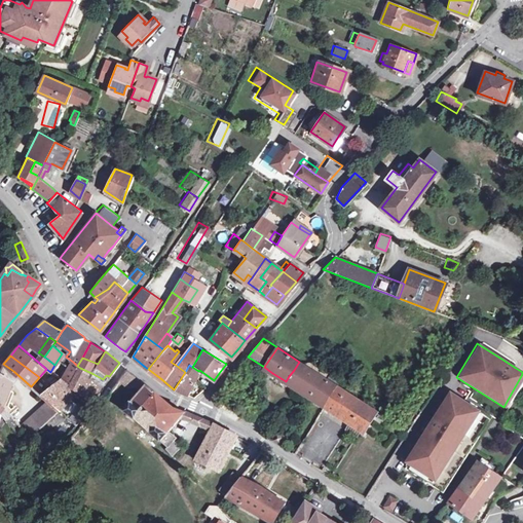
[(304,366),(299,362),(294,370),(289,376),(293,379),(290,384),(303,393),(323,405),(335,385),(331,382),(334,377),(327,373),(325,378),(322,377),(325,372),(307,361),(304,366)]
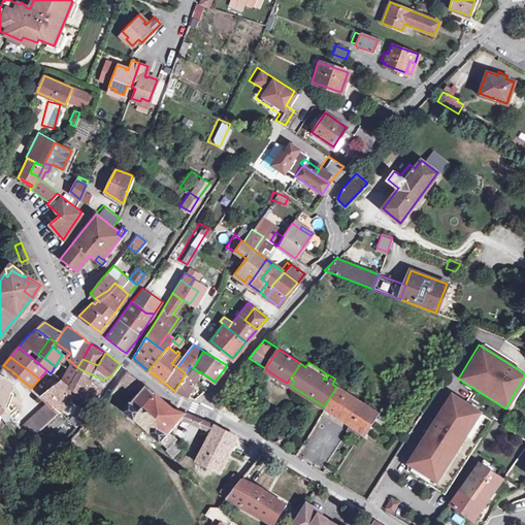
[(68,386),(75,376),(80,369),(77,367),(73,363),(60,381),(68,386)]
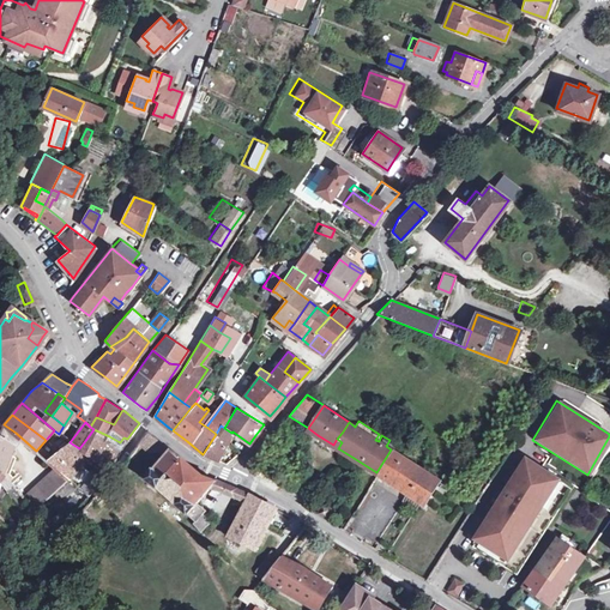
[(216,434),(227,442),(231,433),(224,428),(221,426),(216,434)]
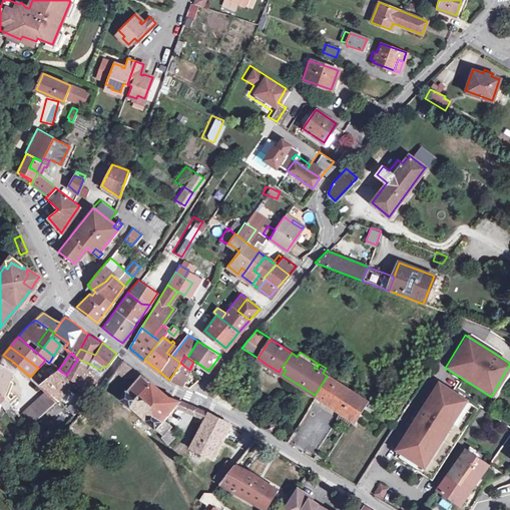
[(78,359),(73,366),(86,372),(80,382),(82,383),(91,387),(100,370),(91,365),(78,359)]
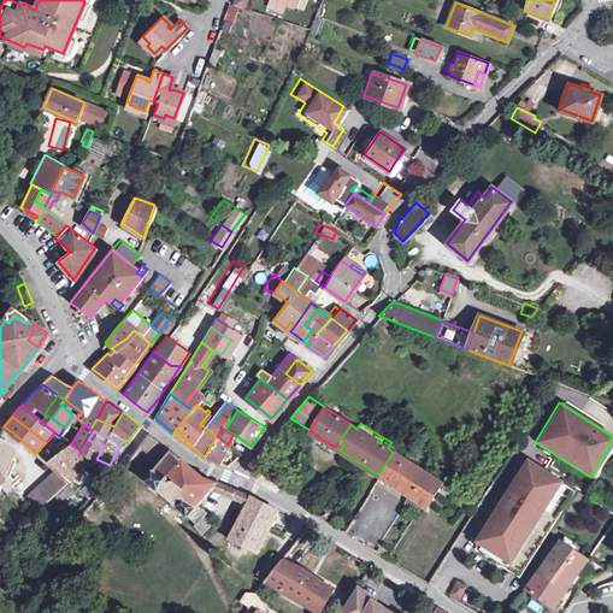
[(149,435),(139,449),(153,461),(164,447),(149,435)]
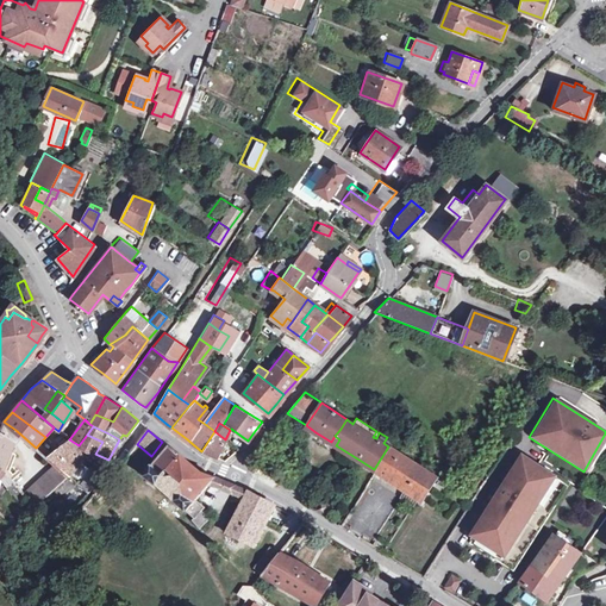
[(7,456),(10,450),(13,442),(0,431),(0,466),(1,467),(5,470),(7,473),(13,460),(7,456)]
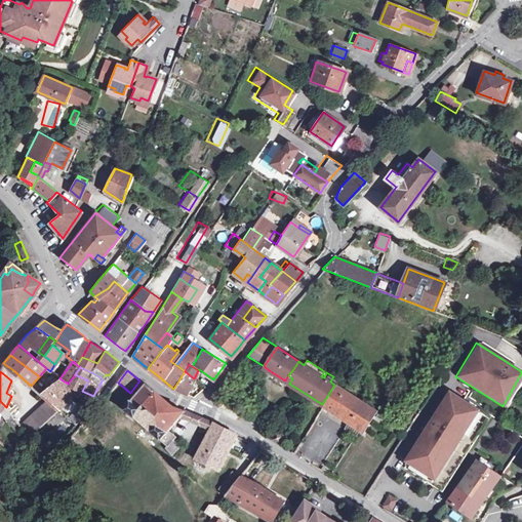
[(194,378),(185,371),(173,389),(182,392),(186,394),(194,378)]
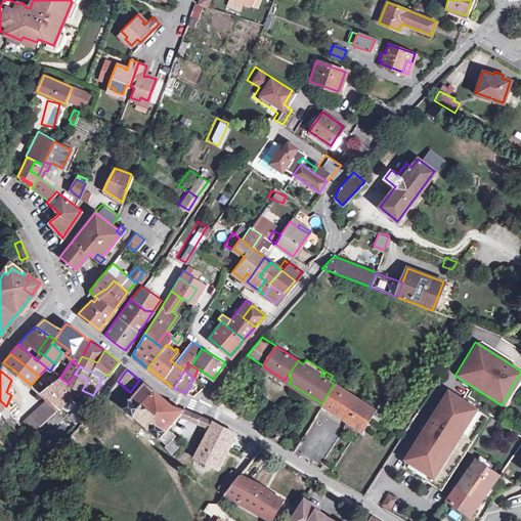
[(73,386),(82,390),(88,380),(75,374),(68,383),(73,386)]
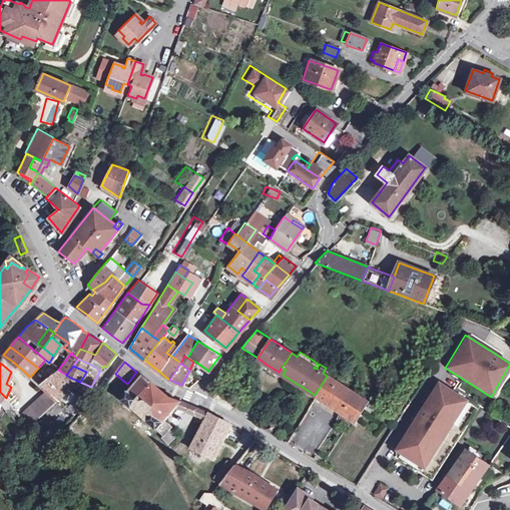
[(58,370),(53,375),(62,381),(66,375),(58,370)]
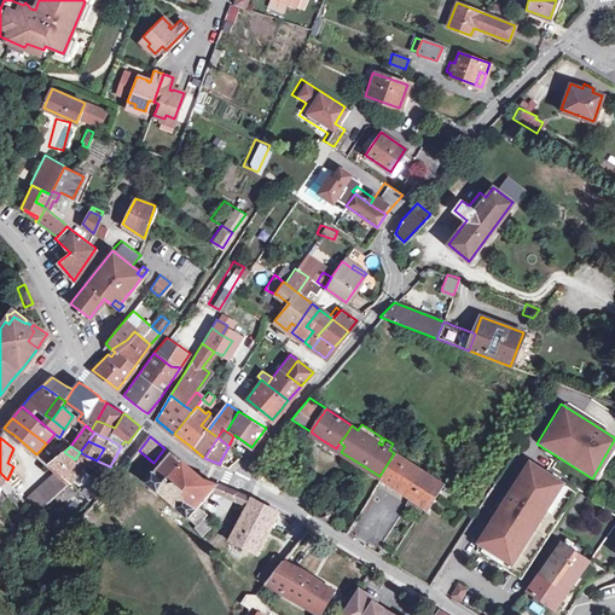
[(198,505),(213,488),(216,482),(204,477),(170,450),(155,469),(146,481),(160,489),(196,523),(193,526),(202,534),(212,523),(204,517),(208,514),(198,505)]
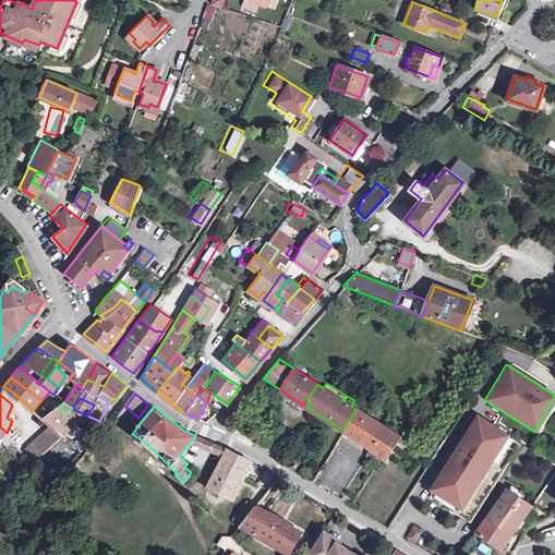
[(51,413),(68,426),(73,419),(68,414),(58,408),(51,413)]
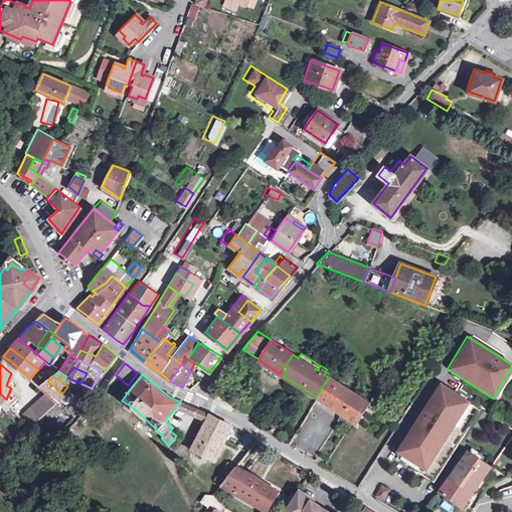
[(66,376),(62,382),(67,386),(71,379),(66,376)]
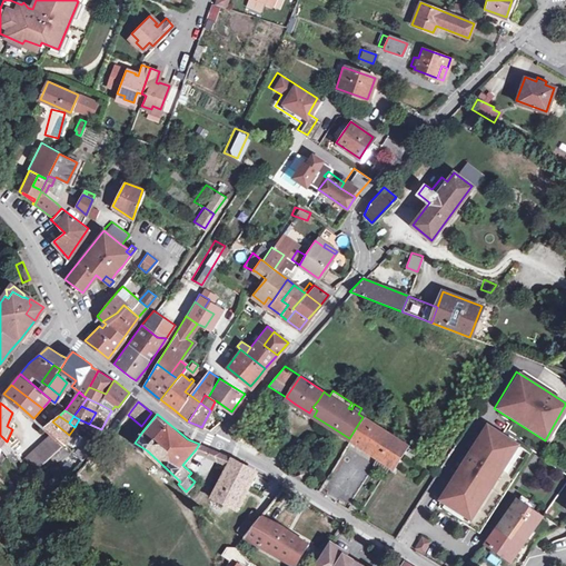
[(376,456),(390,435),(363,417),(349,438),(365,449),(376,456)]
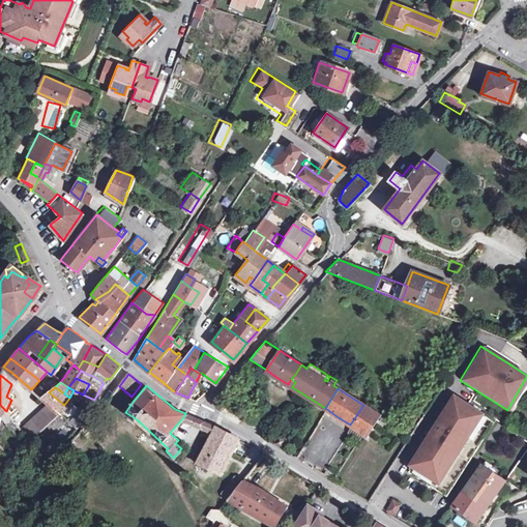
[(57,412),(64,405),(49,392),(41,399),(47,403),(57,412)]
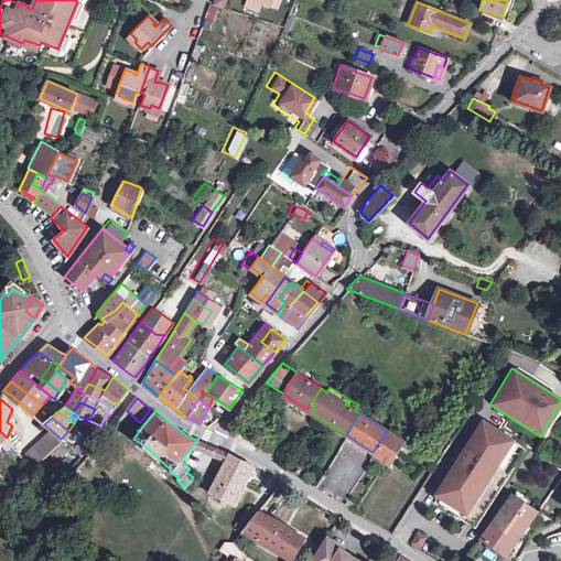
[(521,444),(479,418),(456,454),(430,496),(472,522),(521,444)]
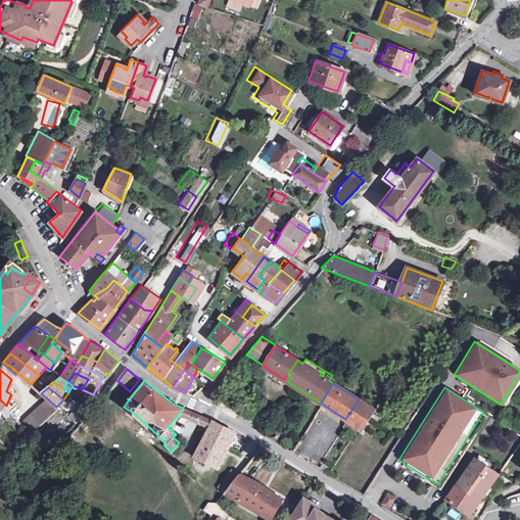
[(91,398),(93,394),(84,390),(80,396),(87,404),(91,398)]
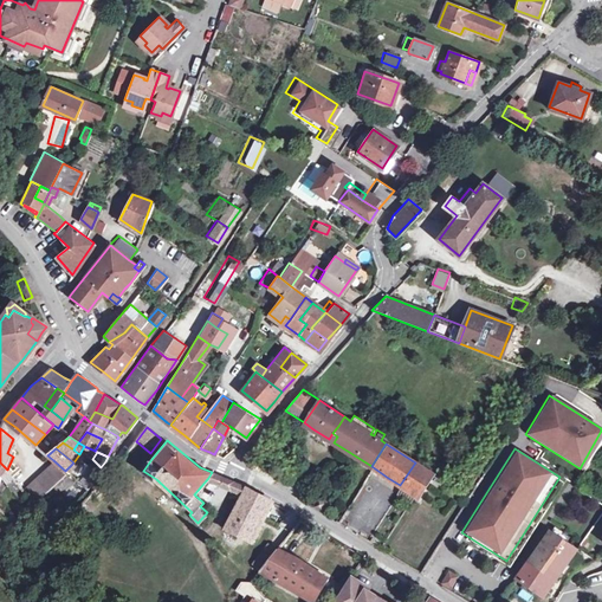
[(65,471),(53,460),(24,489),(34,500),(41,492),(51,484),(64,472),(65,471)]
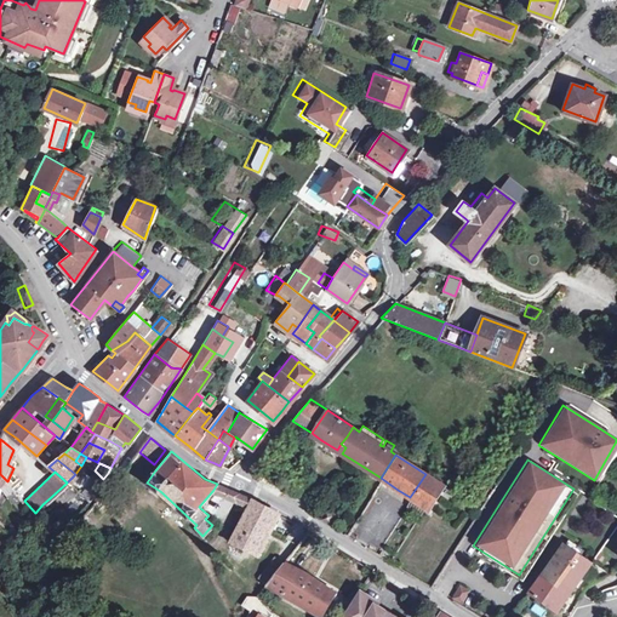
[(426,474),(410,497),(428,509),(444,485),(426,474)]
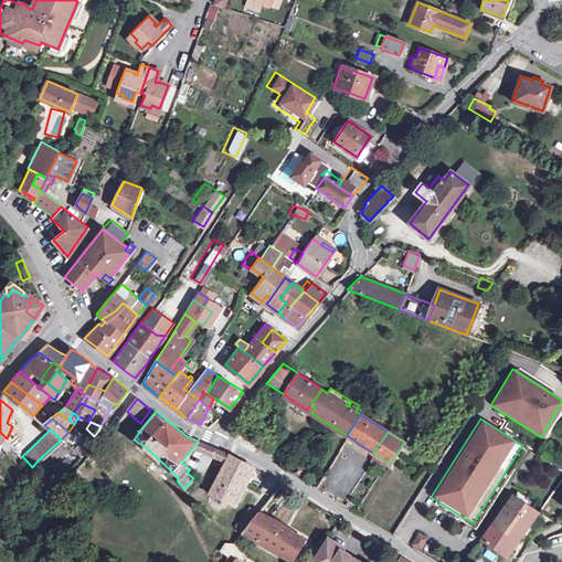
[(67,448),(60,441),(48,452),(55,459),(67,448)]
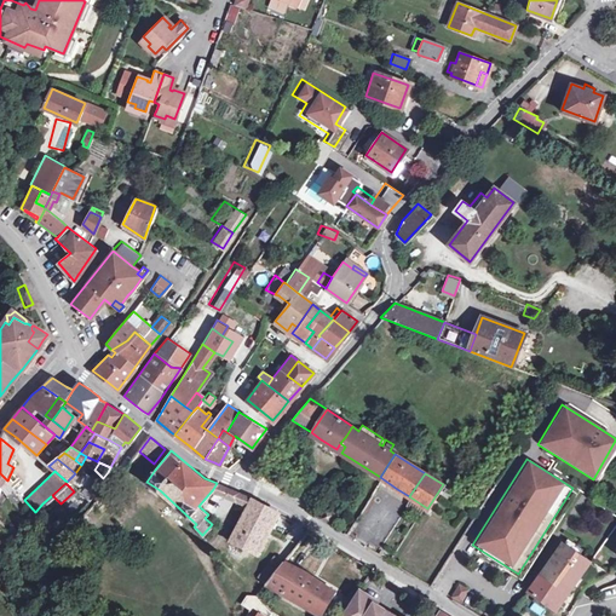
[(82,488),(79,491),(88,499),(98,489),(91,483),(84,490),(82,488)]
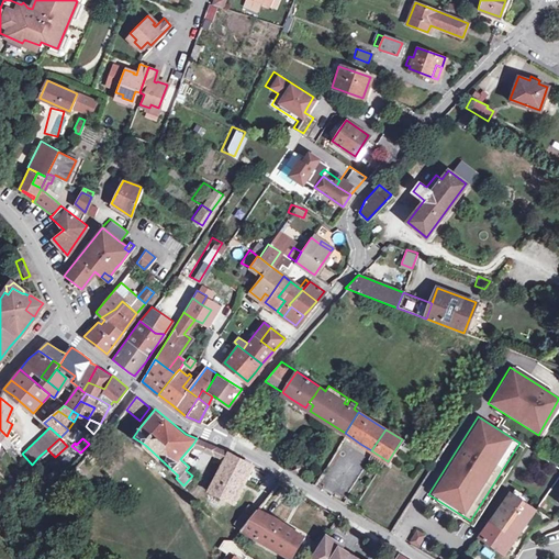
[(197,438),(193,444),(203,448),(207,443),(197,438)]
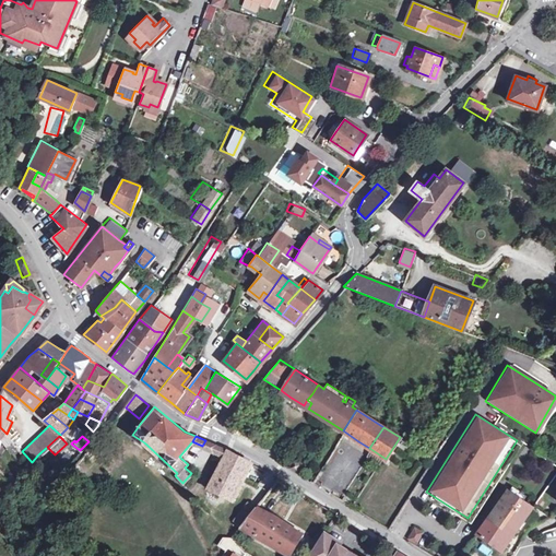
[(205,440),(202,446),(212,450),(215,444),(205,440)]
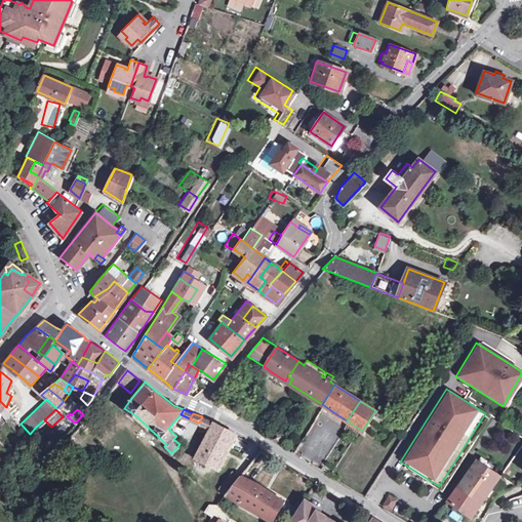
[(209,419),(207,418),(202,416),(199,423),(210,428),(213,420),(209,419)]
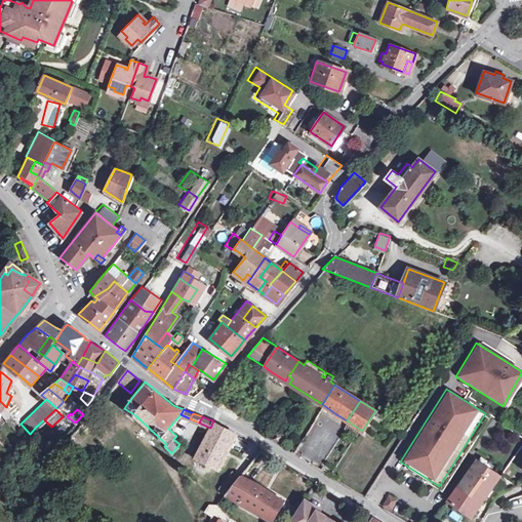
[(236,433),(213,420),(210,428),(196,456),(218,468),(226,453),(236,433)]
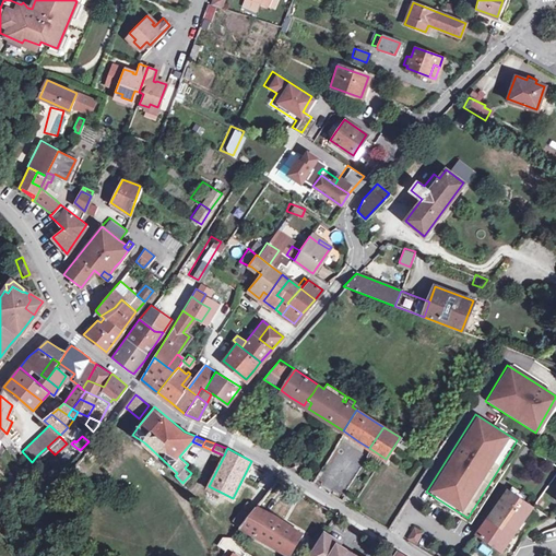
[(294,459),(288,466),(297,472),(303,464),(294,459)]
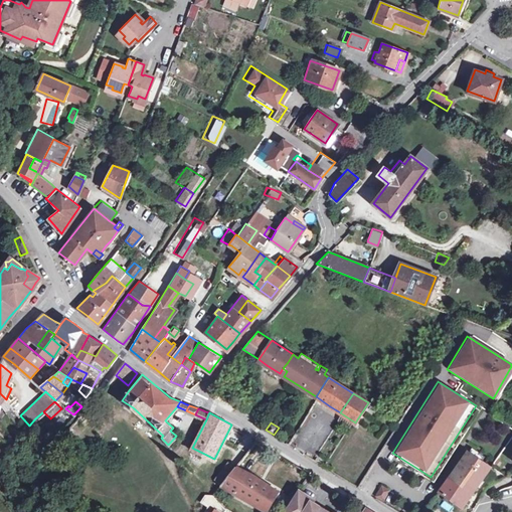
[(490,466),(467,450),(455,469),(440,490),(462,506),(490,466)]
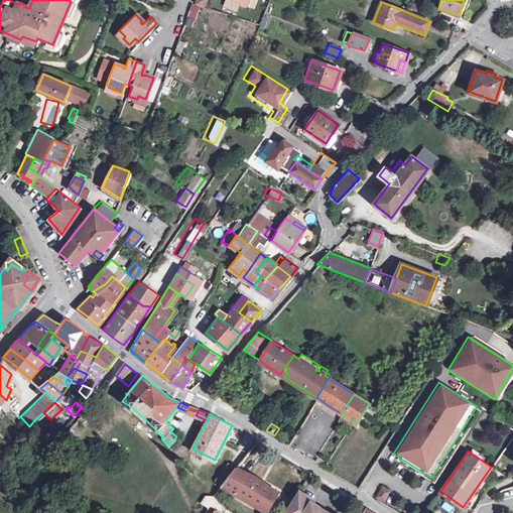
[(217,479),(223,484),(237,467),(230,462),(217,479)]
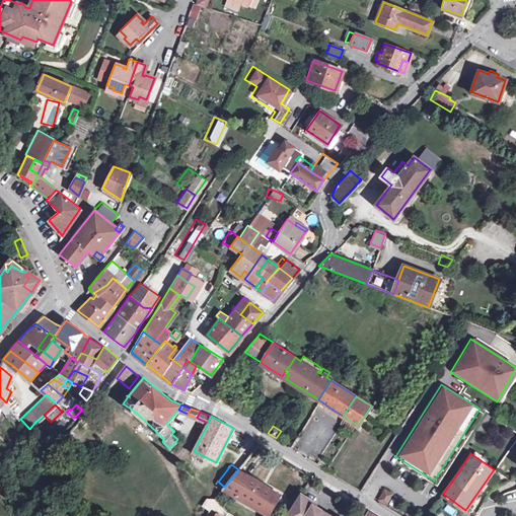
[(238,468),(238,469),(224,487),(223,489),(253,508),(254,507),(269,515),(280,494),(259,480),(238,468)]
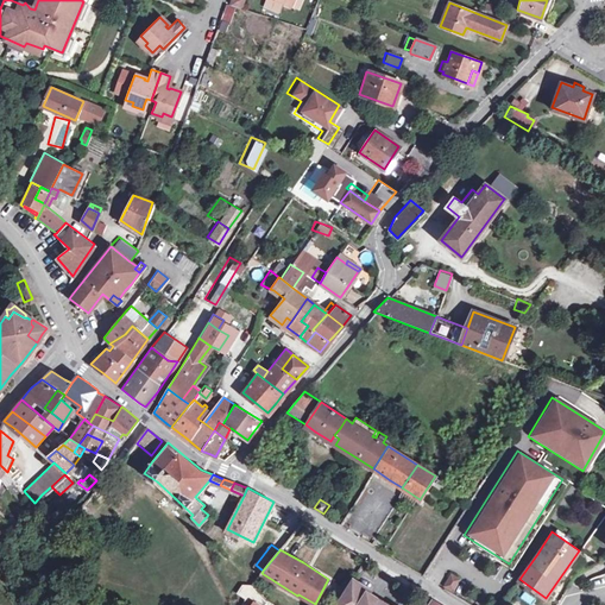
[(451,590),(458,575),(447,569),(439,584),(451,590)]
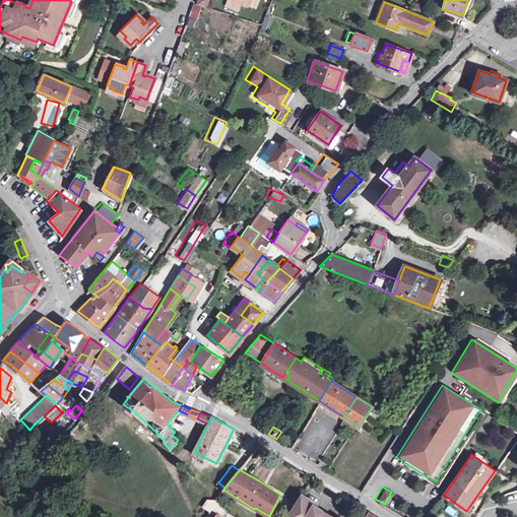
[(504,501),(516,496),(516,487),(501,493),(504,501)]
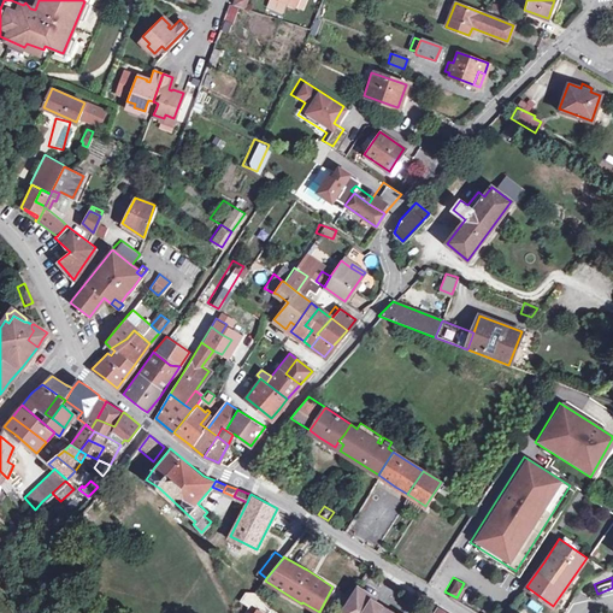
[(376,599),(357,585),(339,612),(365,612),(373,601),(376,599)]
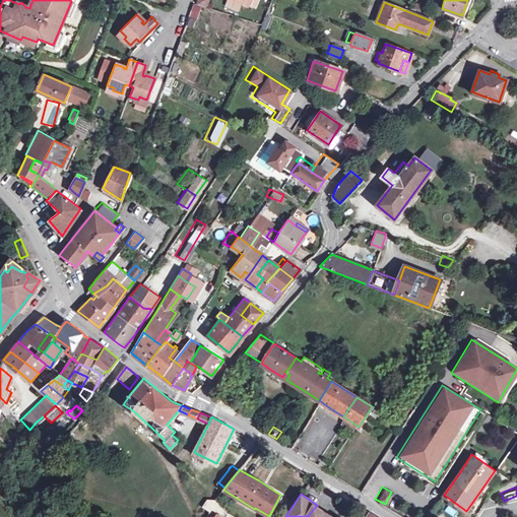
[(321,516),(322,515),(324,512),(320,510),(315,507),(308,516),(321,516)]
